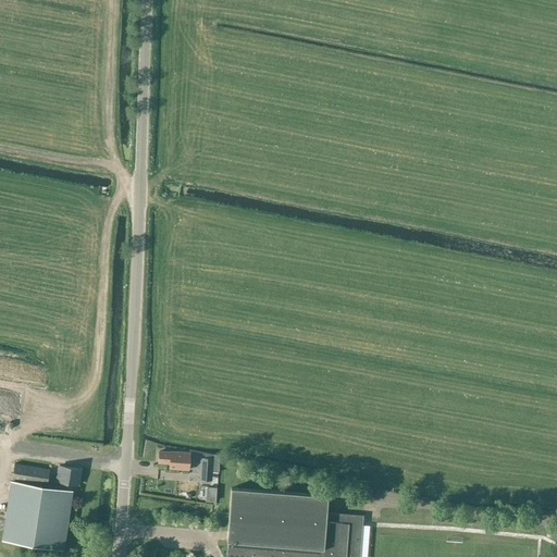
[(176,452),(176,453),(159,452),(158,462),(169,463),(169,468),(188,470),(189,453),(176,452)]
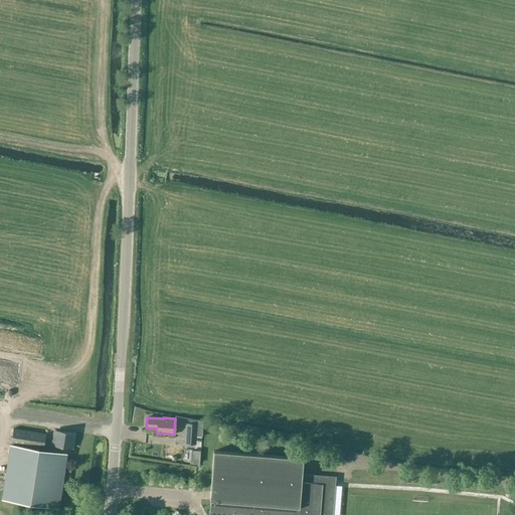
[(195,445),(196,436),(196,423),(186,422),(186,444),(195,445)]
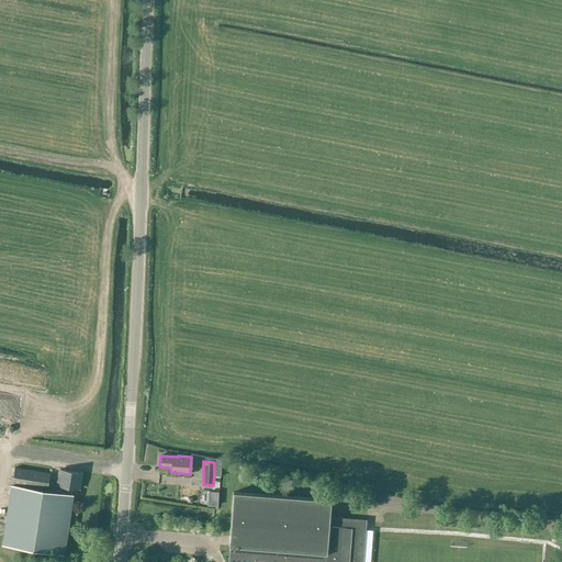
[(12,484),(46,490),(49,474),(14,469),(12,484)]
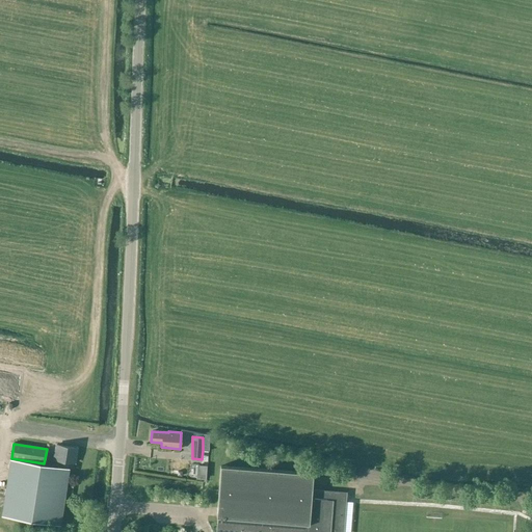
[(53,466),(67,468),(68,461),(75,462),(77,448),(56,445),(53,466)]
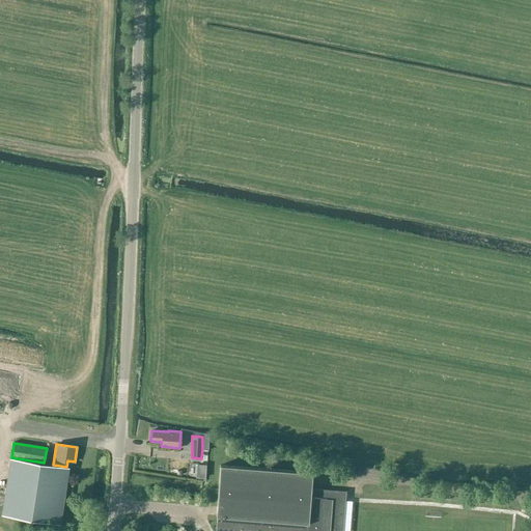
[(10,458),(1,514),(60,524),(68,468),(10,458)]
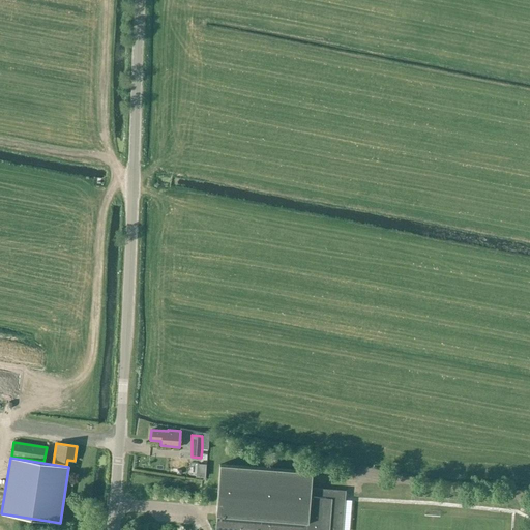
[(215,529),(342,529),(345,490),(314,489),(315,472),(219,465),(215,516),(216,516),(215,529)]
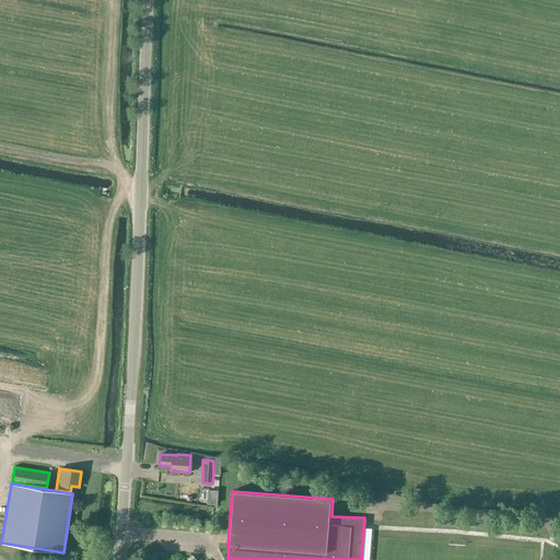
All buildings are outlined.
